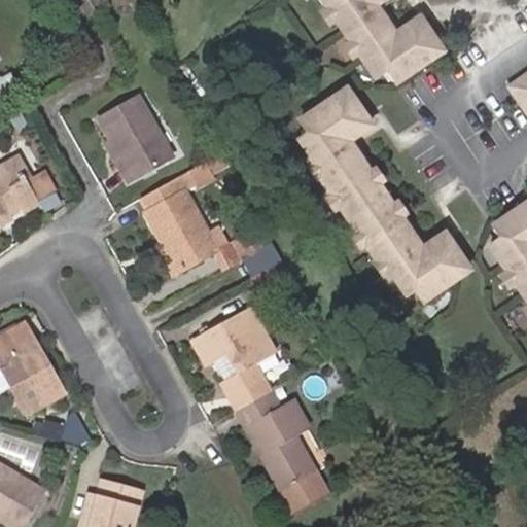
[(434,55),(415,25),(392,40),(371,8),(382,0),(410,0),(413,4),(419,0),(315,0),(322,10),(324,9),(325,11),(318,16),(325,27),(332,22),(349,45),(341,50),(348,61),(356,56),(374,81),(382,75),(389,85),(434,55)]
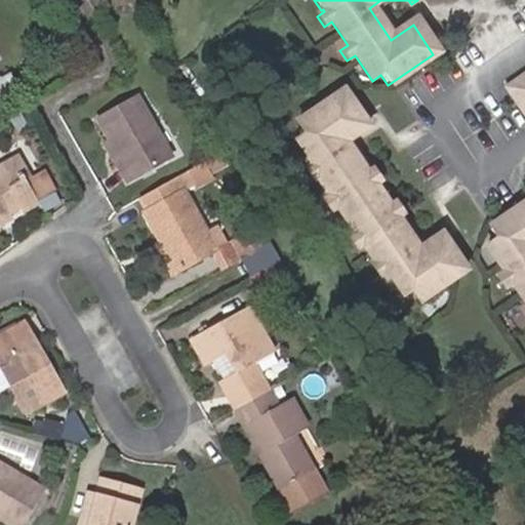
[(524,75),(505,89),(524,117),(524,75)]
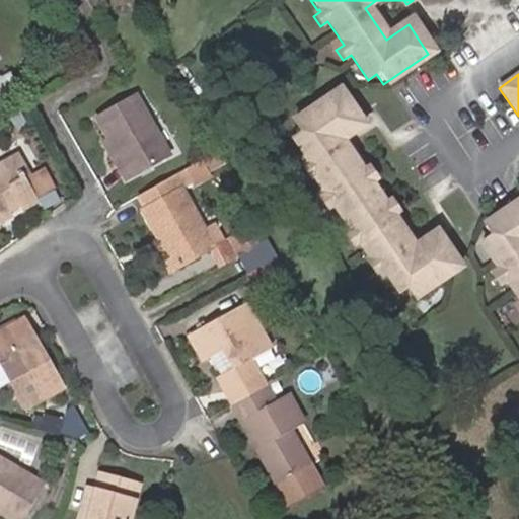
[(338,89),(293,120),(300,130),(290,137),(308,162),(299,168),(307,178),(315,173),(322,183),(319,186),(325,194),(318,199),(325,209),(332,204),(352,231),(344,237),(351,247),(359,242),(365,250),(367,248),(374,258),(366,265),(373,275),(381,270),(399,295),(410,288),(416,298),(460,268),(436,231),(419,243),(398,214),(391,219),(390,218),(397,212),(392,204),(384,209),(365,182),(373,176),(367,167),(360,173),(358,171),(366,166),(346,137),(363,126),(338,89)]
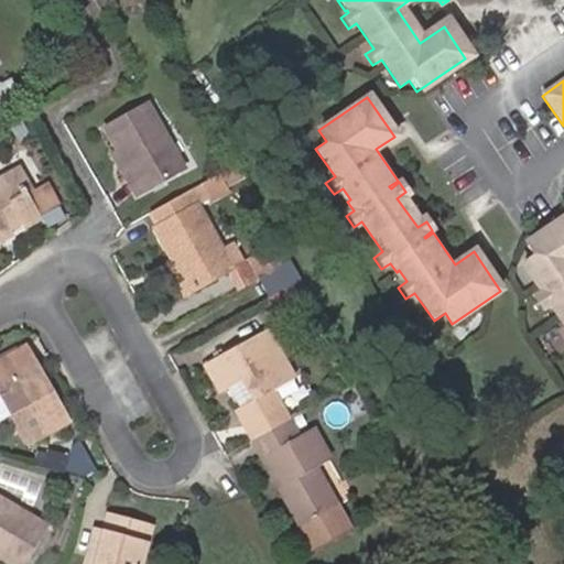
[(104,123),(115,144),(130,171),(123,173),(134,192),(182,165),(145,100),(104,123)]
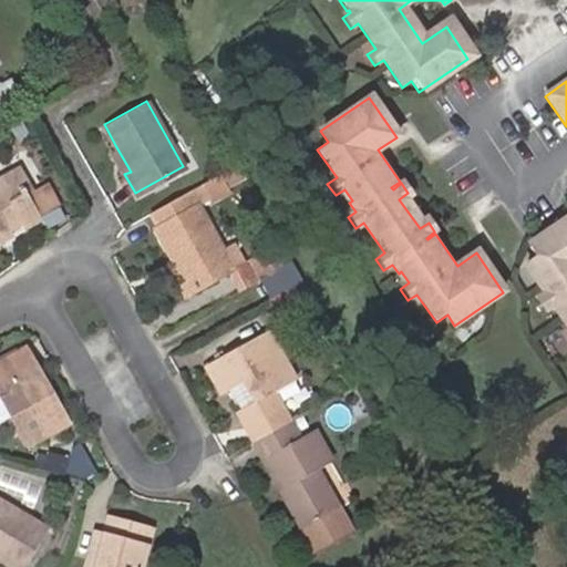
[(131,172),(115,145),(110,150),(124,174),(131,172)]
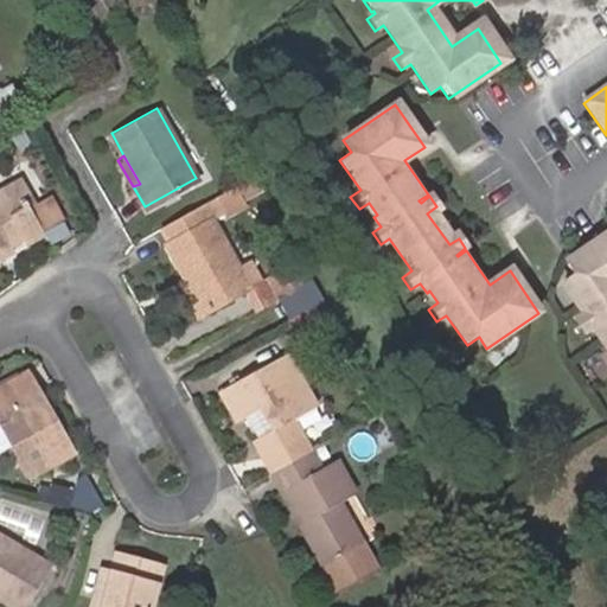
[(17,181),(11,184),(21,202),(26,199),(17,181)]
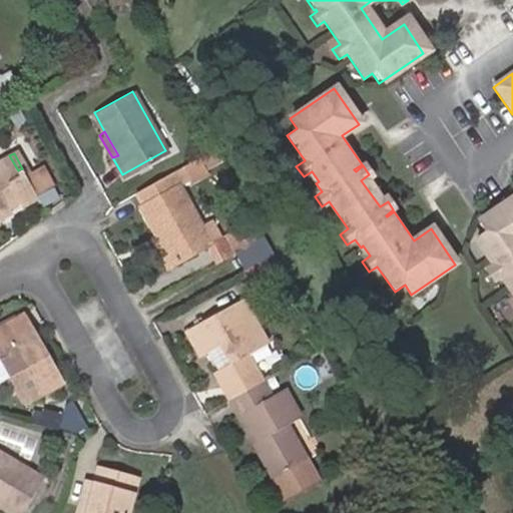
[(0,210),(6,208),(17,201),(20,205),(37,196),(25,175),(22,168),(18,170),(9,155),(0,160),(0,210)]
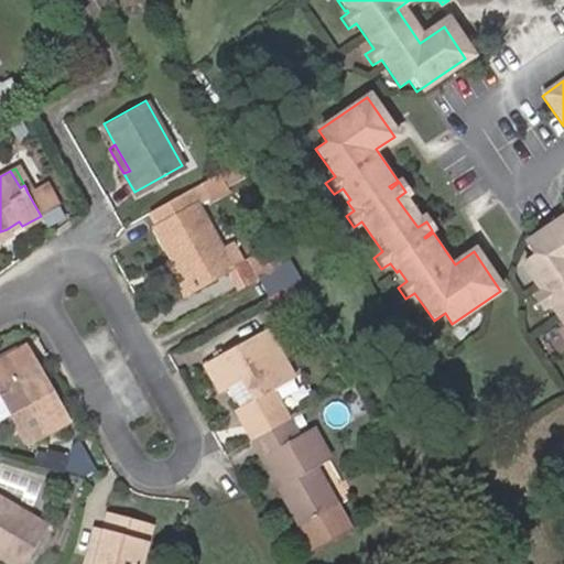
[(186,188),(149,210),(156,223),(152,226),(170,259),(175,256),(193,286),(240,259),(230,241),(219,248),(195,204),(208,196),(210,201),(229,190),(218,171),(199,181),(198,182),(186,188)]
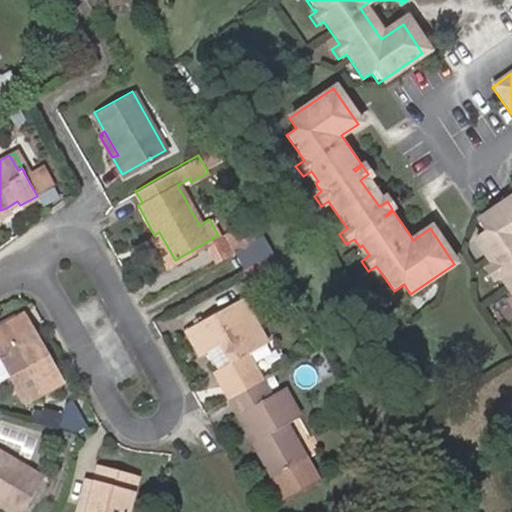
[(25,175),(37,196),(55,186),(44,165),(25,175)]
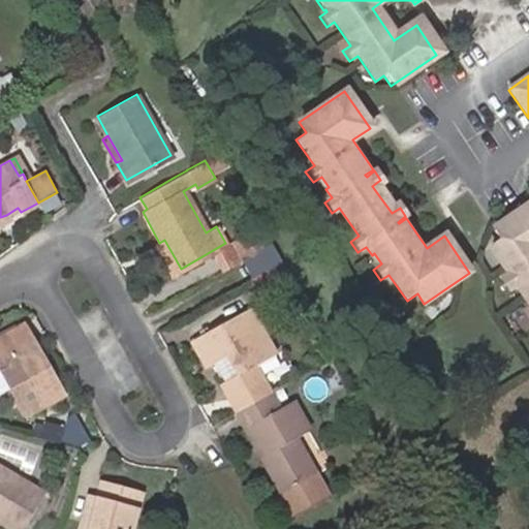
[(528,207),(492,232),(499,243),(491,249),(508,275),(500,280),(507,290),(516,285),(528,305),(528,310),(524,314),(528,321),(528,207)]
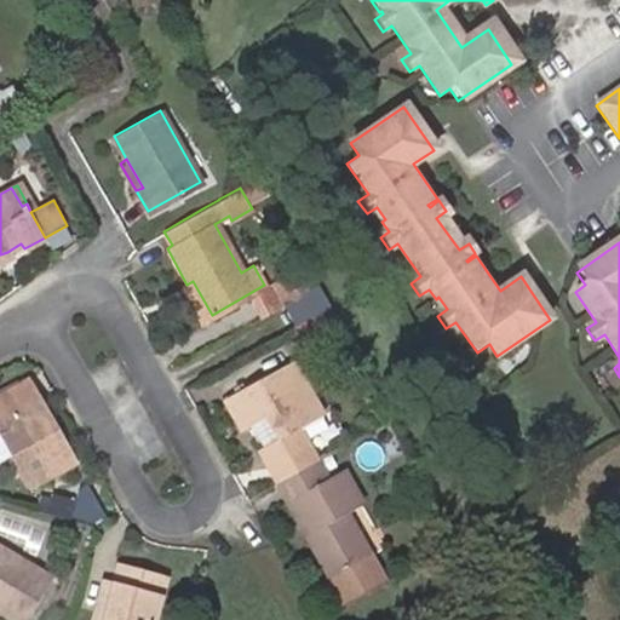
[(293,296),(314,283),(298,251),(276,263),(293,296)]
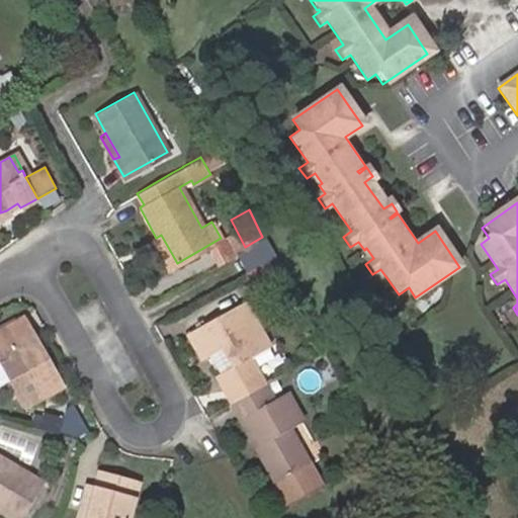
[(161,235),(156,238),(153,240),(168,267),(177,263),(161,235)]
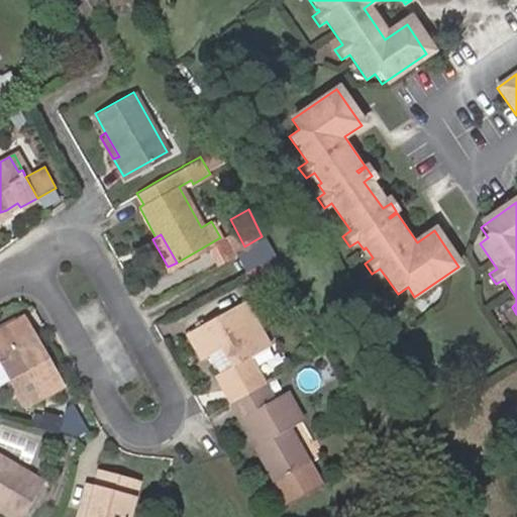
[(275,256),(243,275),(246,281),(252,279),(260,290),(286,277),(275,256)]
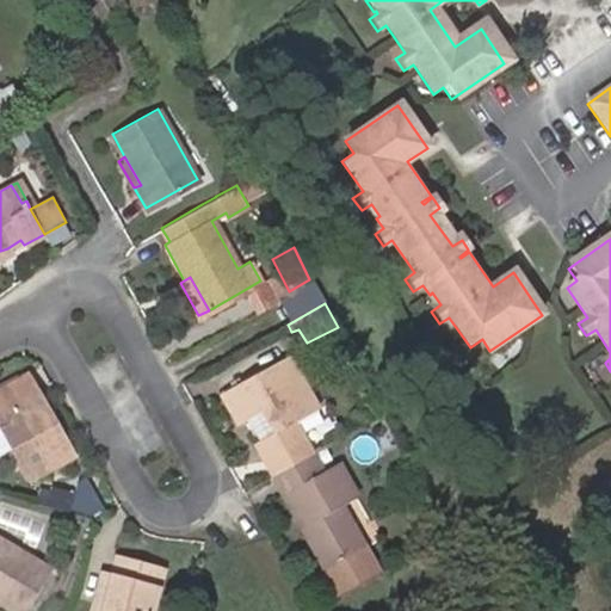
[(266,446),(284,477),(321,456),(314,440),(306,425),(321,415),(327,413),(296,359),(233,396),(251,427),(260,421),(272,415),(284,434),(272,442),(266,446)]
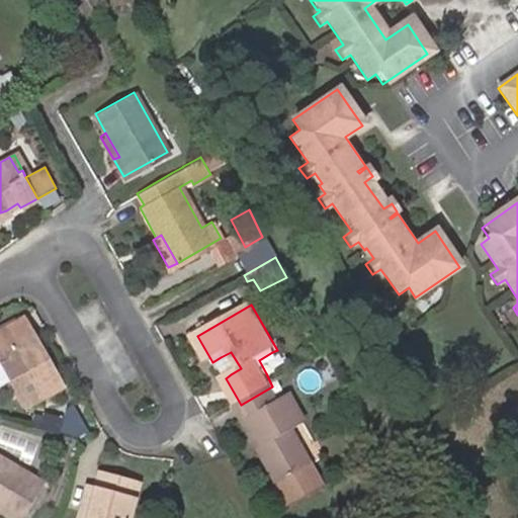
[(37,352),(42,349),(33,331),(0,349),(0,354),(26,403),(63,382),(52,365),(47,368),(37,352)]
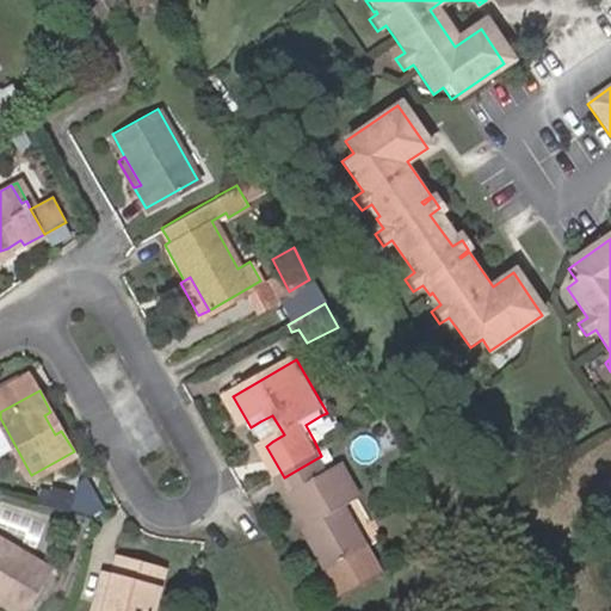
[(61,431),(50,412),(44,415),(55,434),(61,431)]
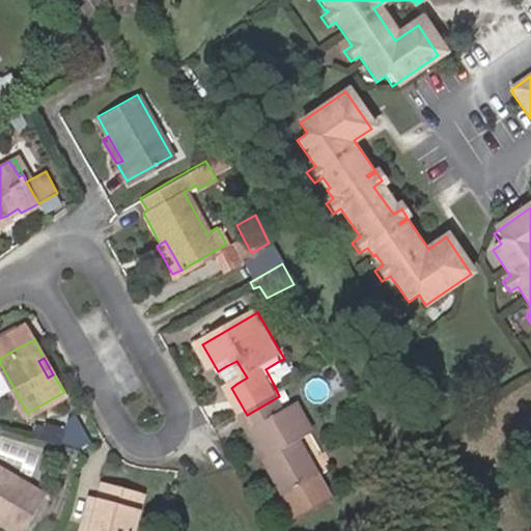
[(226,366),(236,384),(247,378),(236,361),(226,366)]
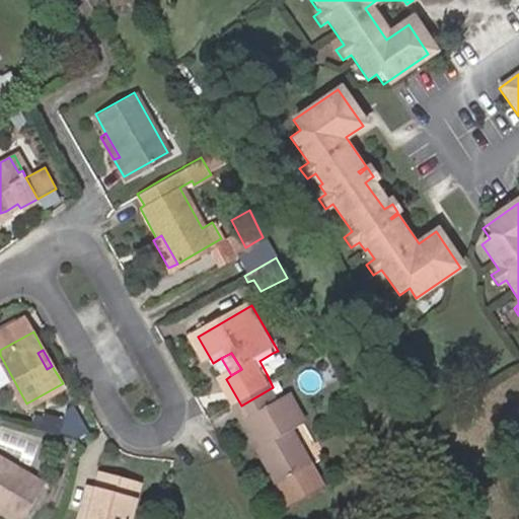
[(260,361),(267,374),(270,363),(273,353),(260,361)]
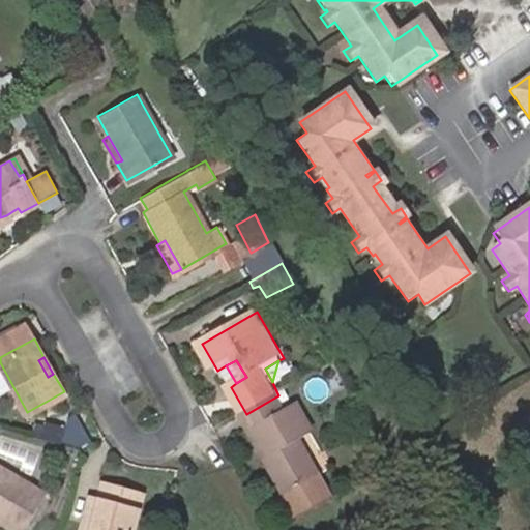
[(303,517),(335,500),(325,479),(304,442),(316,435),(299,406),(288,412),(278,395),(246,414),(268,453),(272,450),(275,458),(272,460),(293,498),(303,517)]
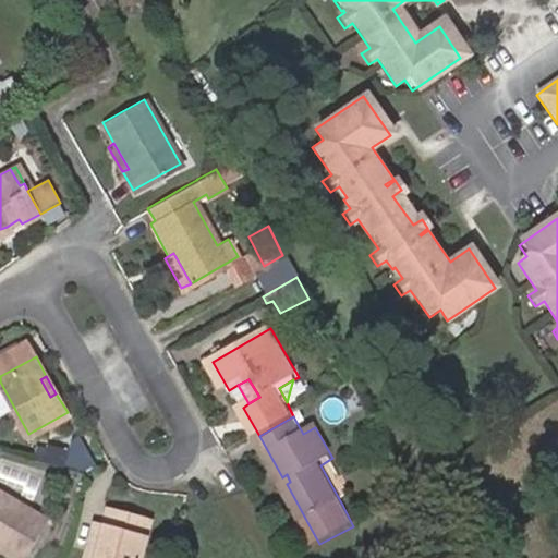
[(0,464),(0,480),(21,492),(34,469),(5,455),(0,464)]
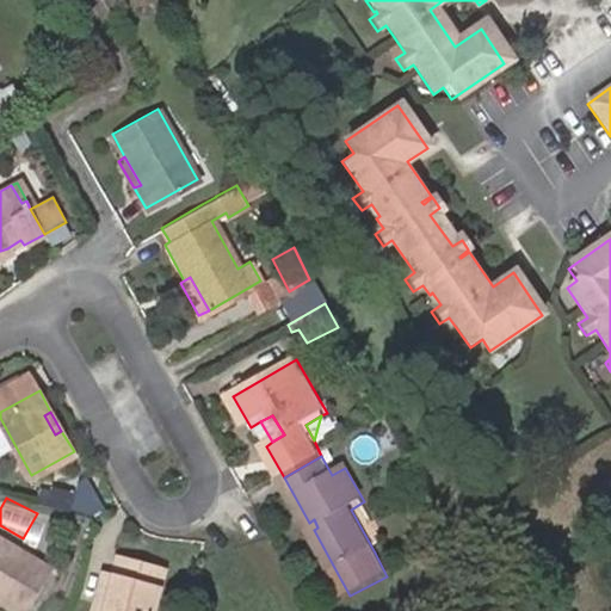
[(0,599),(19,610),(24,610),(51,567),(0,535),(0,599)]
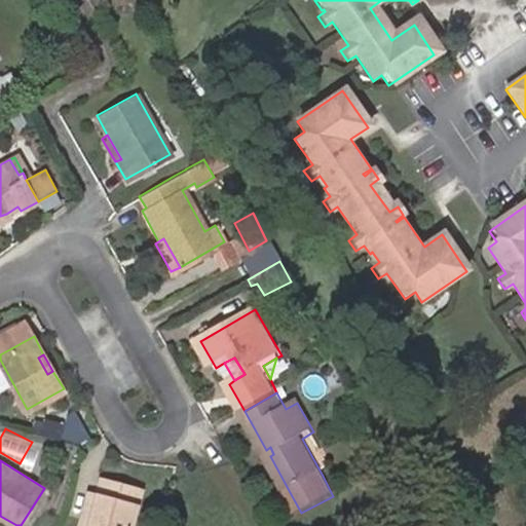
[(103,478),(99,493),(109,496),(114,481),(103,478)]
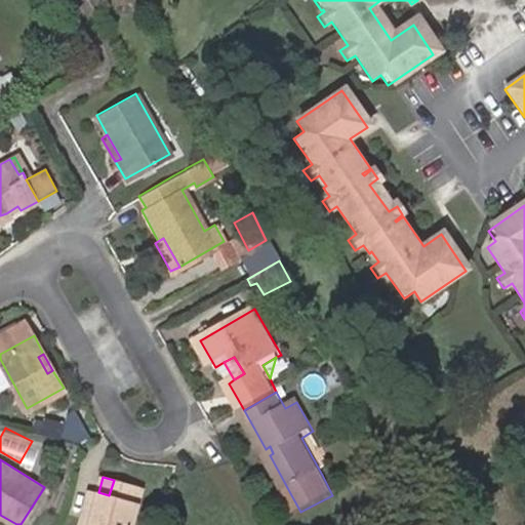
[(109,495),(98,492),(89,524),(131,524),(142,487),(114,480),(109,495)]
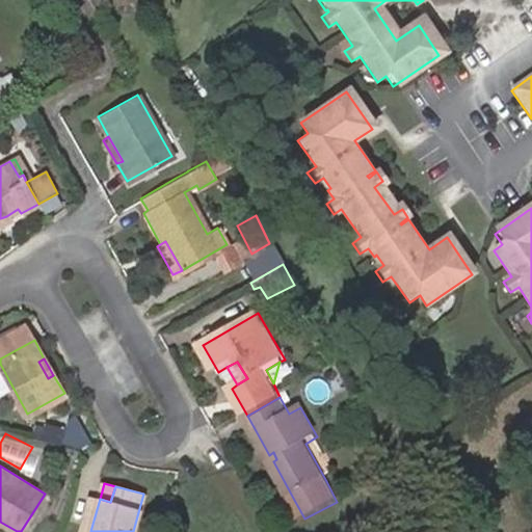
[(90,531),(100,499),(92,497),(83,531),(90,531)]
